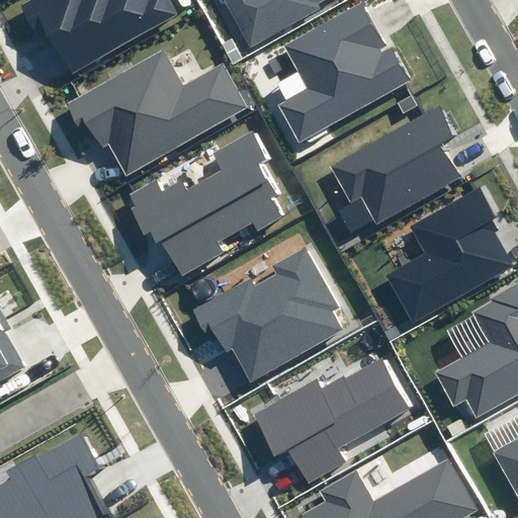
[(49,29),(73,73),(175,15),(166,0),(28,0),(18,6),(35,36),(49,29)]
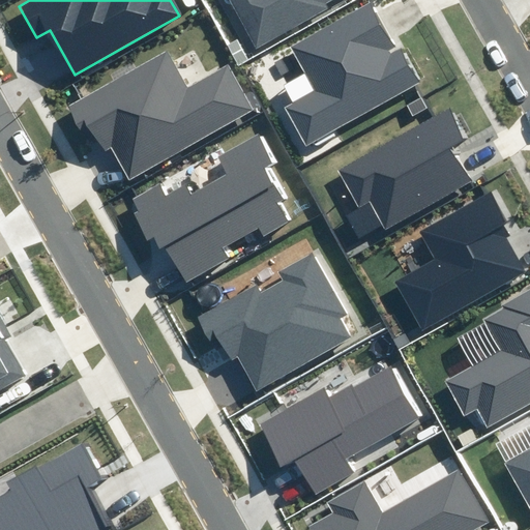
[(232,0),(255,43),(337,0),(232,0)]
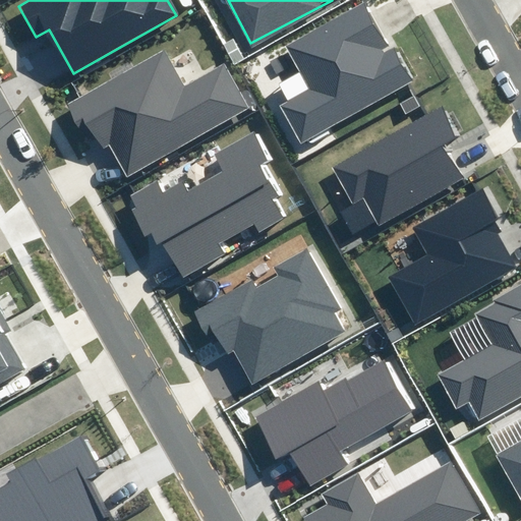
[(391,53),(365,5),(287,48),(310,91),(281,107),(300,143),(416,81),(399,48),(391,53)]
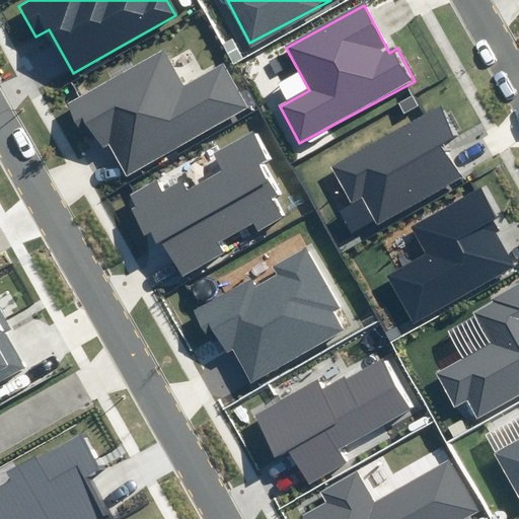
[(109,144),(128,175),(246,108),(220,62),(183,82),(164,47),(64,103),(79,131),(88,125),(101,148),(109,144)]
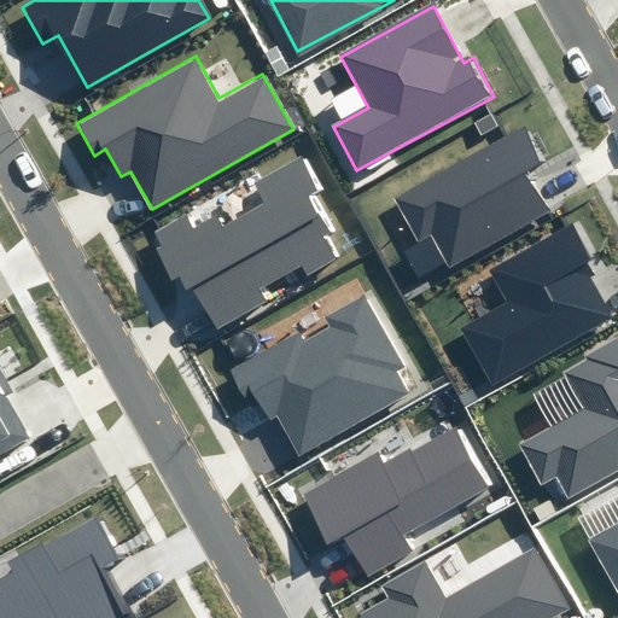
[(529,169),(543,162),(524,127),(396,194),(420,240),(433,233),(450,264),(551,210),(529,169)]
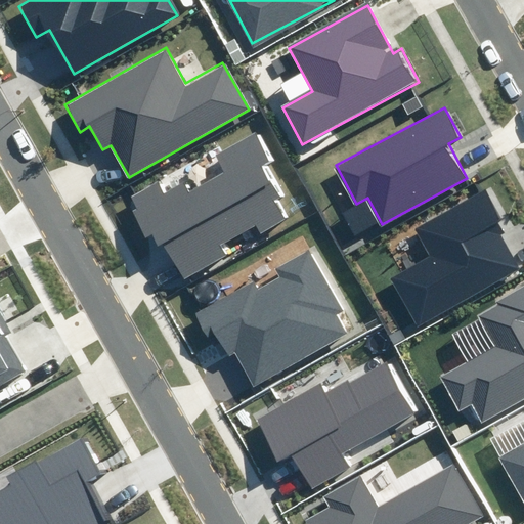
[(154,185),(134,197),(180,277),(225,253),(221,245),(257,225),(261,232),(287,218),(276,202),(285,197),(268,168),(278,163),(260,130),(215,155),(224,171),(184,193),(180,185),(160,197),(154,185)]
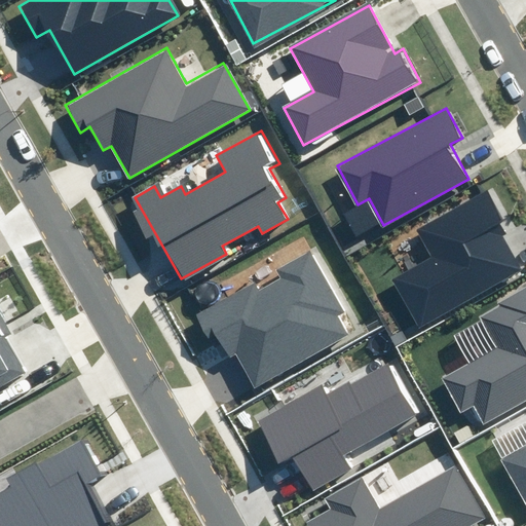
[(501,235),(514,228),(492,189),(419,229),(435,256),(389,280),(418,330),(522,272),(501,235)]
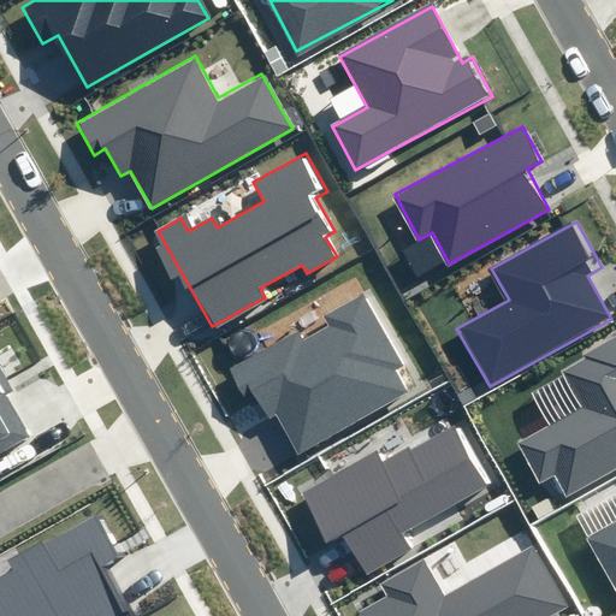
[(274,414),(297,455),(407,394),(395,372),(404,366),(365,296),(326,318),(331,327),(304,342),(300,333),(236,369),(265,420),(274,414)]
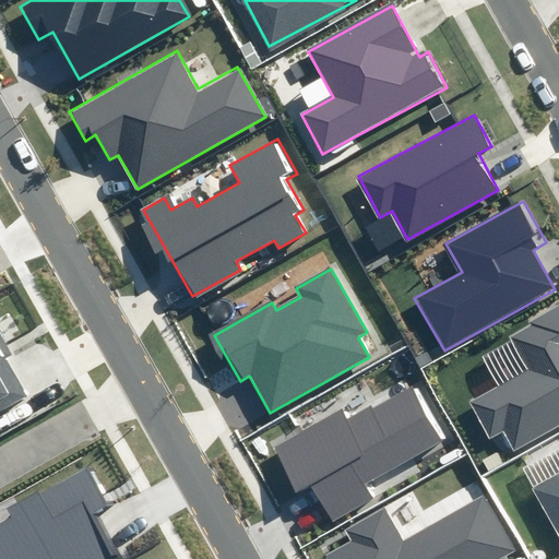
[(558,304),(506,333),(526,371),(471,402),(490,438),(506,429),(515,448),(558,423),(558,304)]
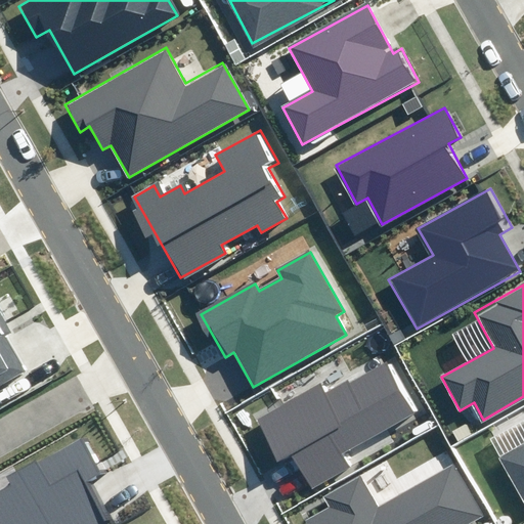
[(0,385),(30,368),(12,337),(17,334),(0,301),(0,385)]
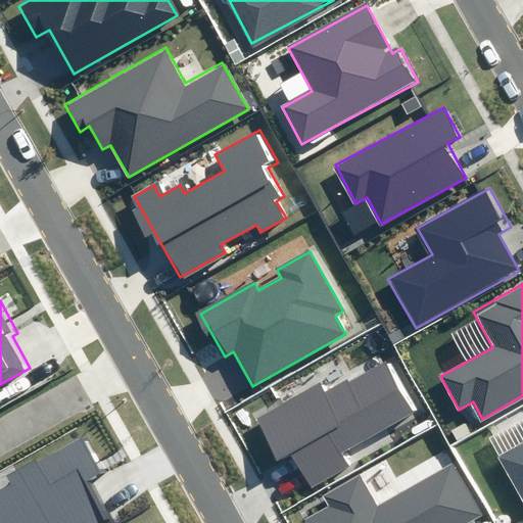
[(349,453),(418,414),(386,359),(325,393),(320,384),(259,419),(282,458),(290,454),(311,490),(357,464),(349,453)]
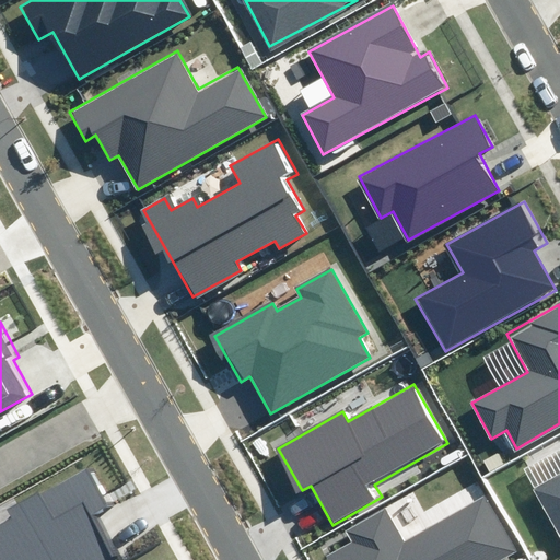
[(0,559),(104,559),(115,553),(94,517),(111,508),(90,470),(14,512),(18,517),(0,526),(0,559)]
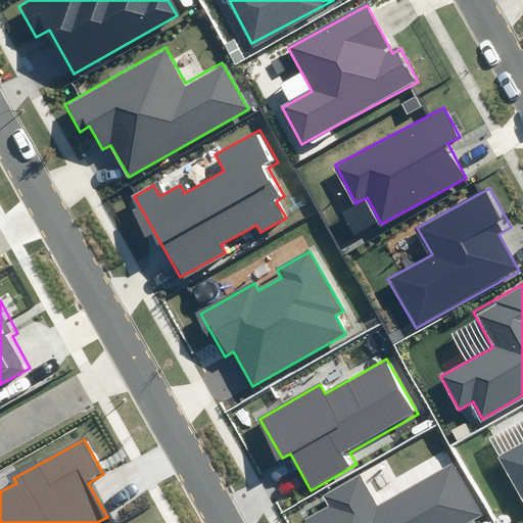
[(522,439),(496,455),(522,502),(522,439)]
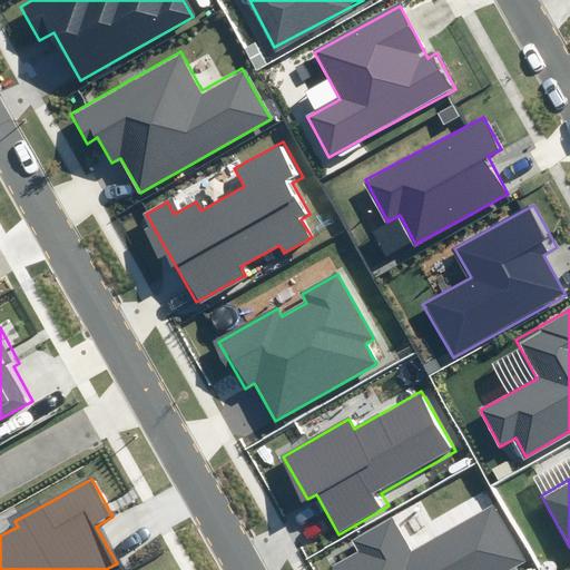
[(512,569),(524,563),(493,507),(412,552),(393,520),(355,540),(362,551),(338,564),(341,569),(512,569)]
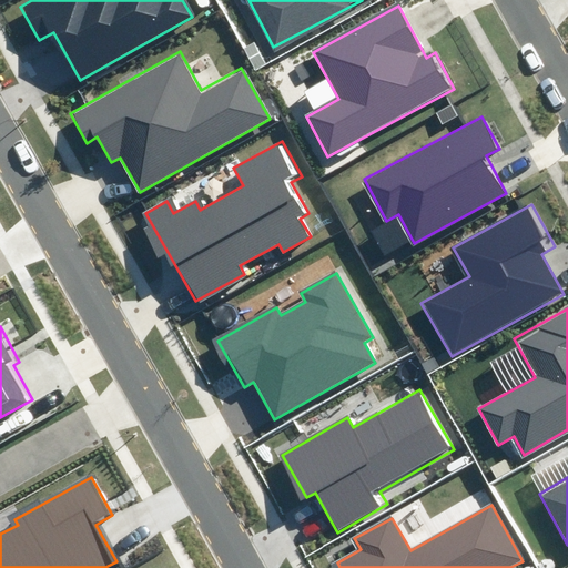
[(540,567),(554,567),(555,567),(555,566),(555,563),(554,560),(551,559),(549,558),(547,558),(545,558),(543,559),(541,561),(540,564),(539,566),(540,567)]
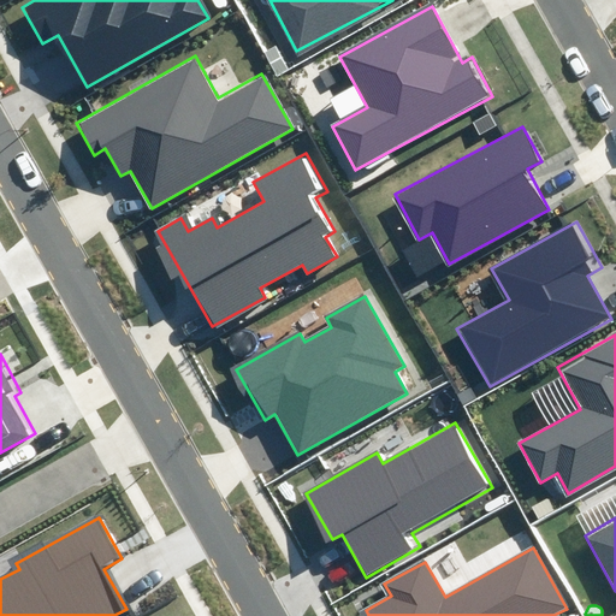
All buildings are outlined.
